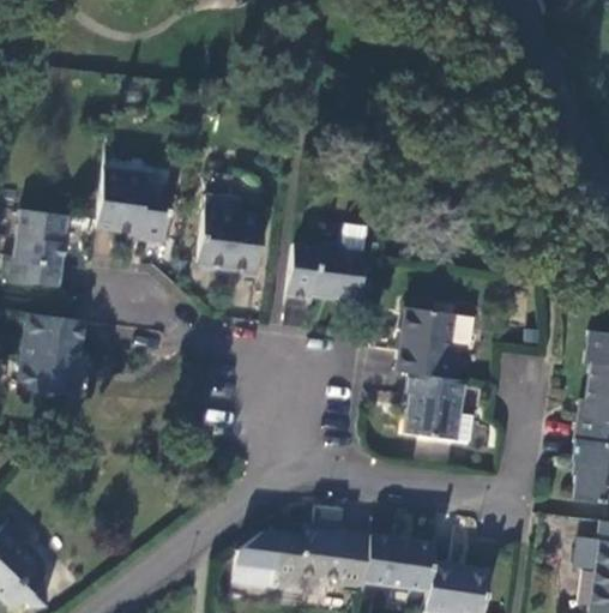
[(122,170),(104,169),(97,228),(164,235),(172,187),(145,182),(145,176),(122,174),(122,170)]
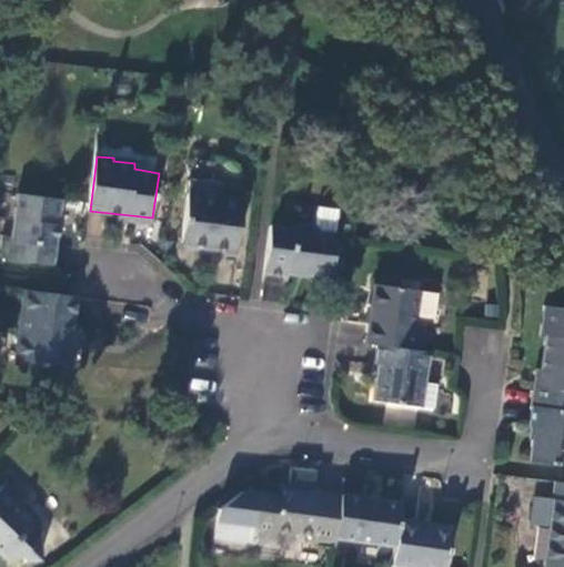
[(193,180),(191,198),(185,243),(240,251),(245,202),(222,199),(224,183),(193,180)]
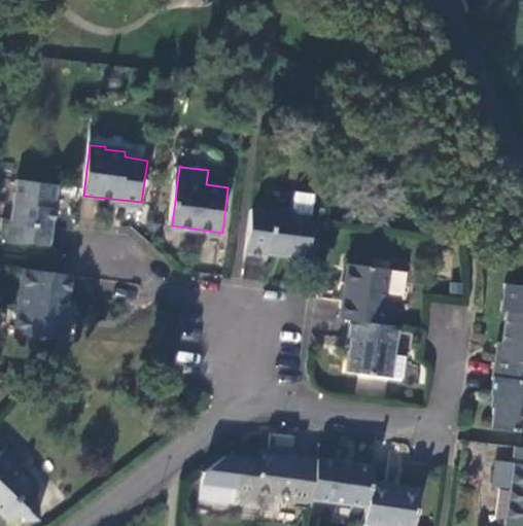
[(50,245),(58,185),(19,179),(12,218),(5,218),(2,239),(50,245)]
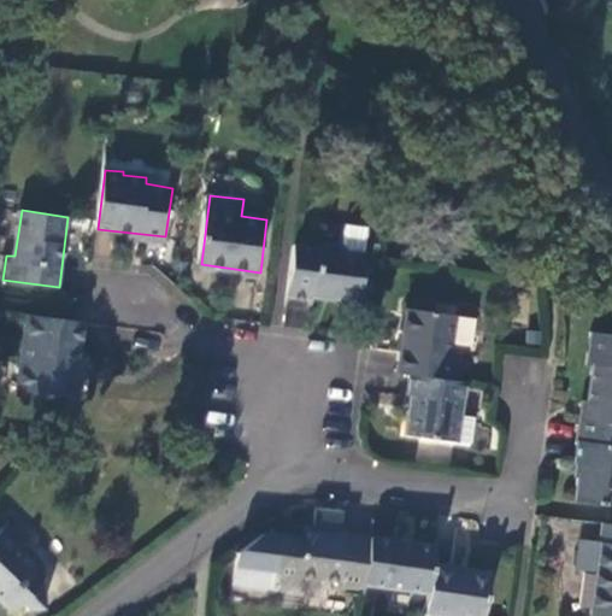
[(321,247),(296,244),(288,298),(315,300),(315,295),(360,300),(366,252),(365,252),(369,226),(346,223),(343,245),(341,242),(327,241),(321,247)]
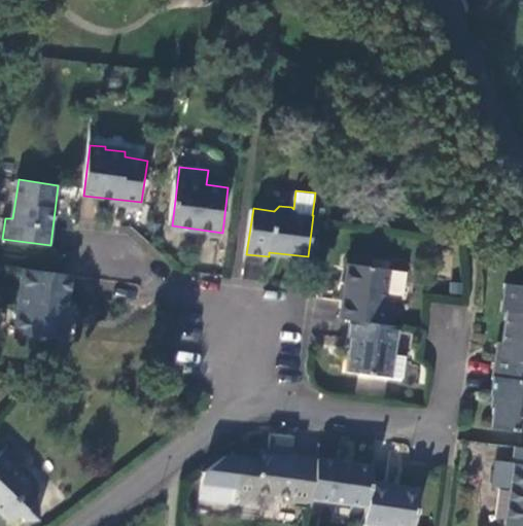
[(349,264),(340,318),(351,320),(397,327),(399,307),(386,304),(388,292),(391,270),(349,264)]
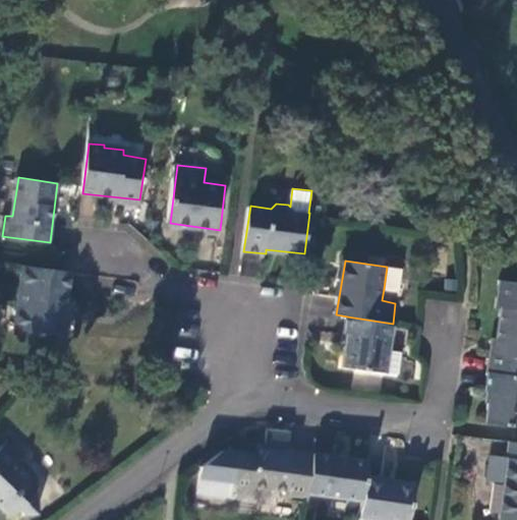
[(71,271),(24,267),(15,333),(42,338),(43,333),(68,337),(71,312),(66,311),(71,271)]
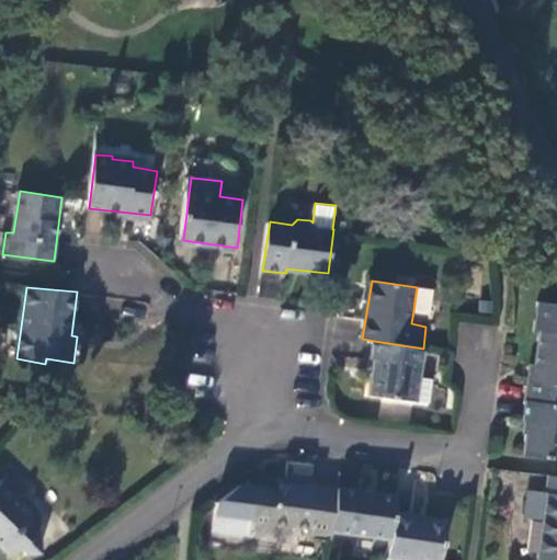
[(429,289),(417,287),(413,311),(425,313),(429,289)]
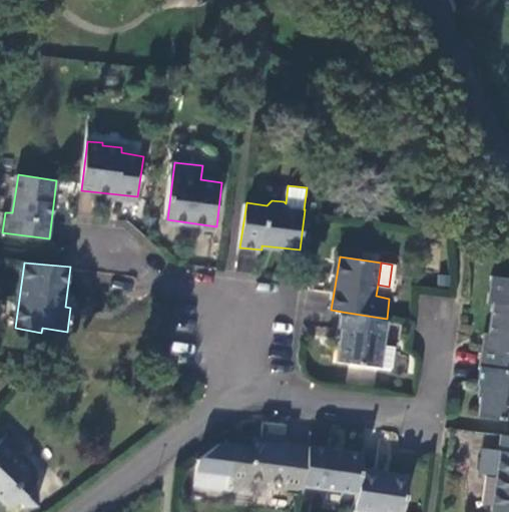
[(508,279),(494,277),(490,304),(495,305),(488,351),(484,350),(481,366),(508,369),(508,279)]
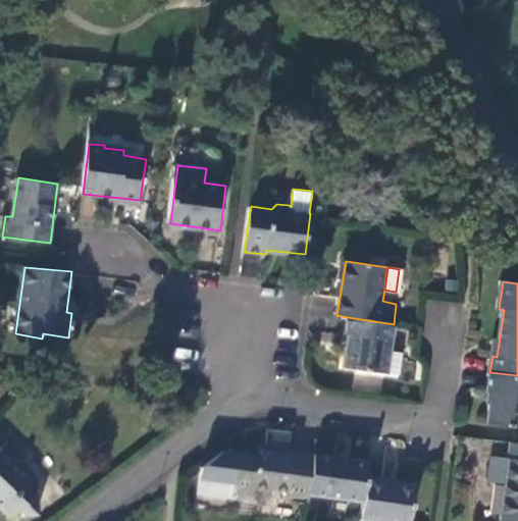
[(393,353),(397,324),(394,324),(348,317),(346,334),(349,334),(345,367),(389,375),(390,373),(393,353)]
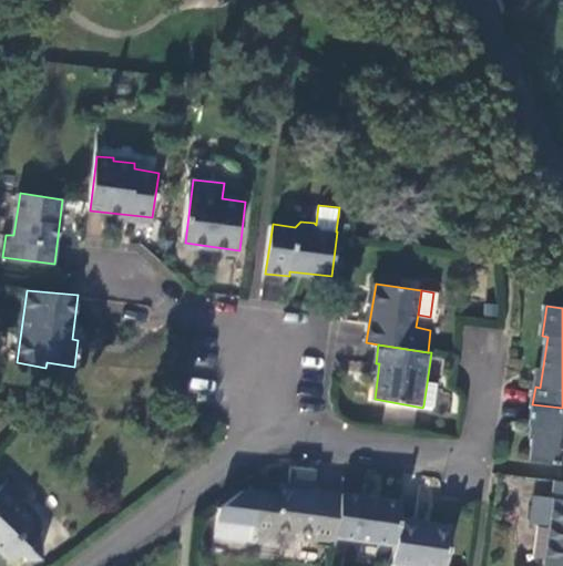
[(437,384),(427,383),(423,405),(433,408),(437,384)]
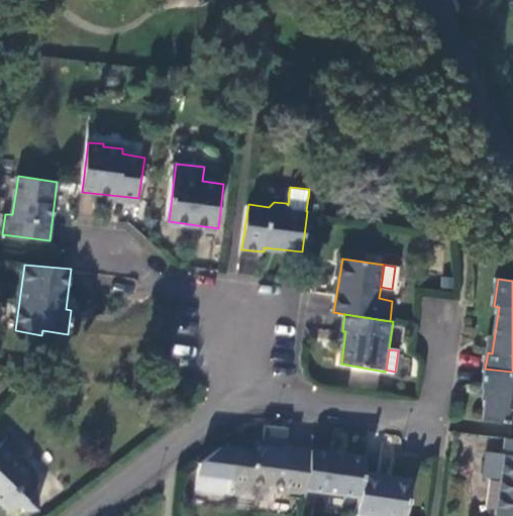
[(512,372),(485,369),(483,387),(487,388),(483,420),(512,424),(512,372)]
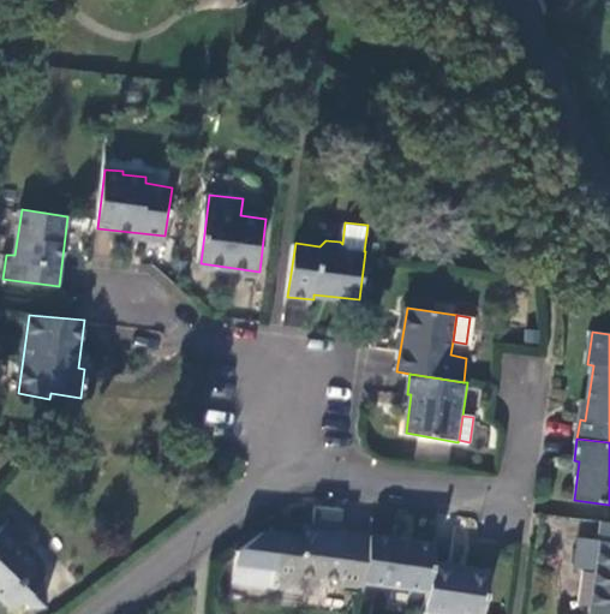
[(364,582),(370,536),(340,532),(344,511),(326,508),(322,530),(314,529),(311,538),(280,535),(264,532),(238,554),(232,590),(271,595),(324,602),(328,578),(338,579),(339,586),(363,589),(364,582)]
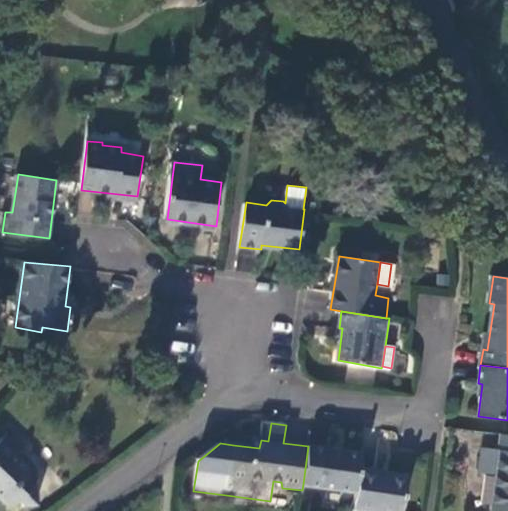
[(0,486),(1,487),(18,501),(25,494),(32,500),(48,499),(46,487),(37,479),(36,464),(21,450),(29,441),(14,428),(0,444),(0,486)]
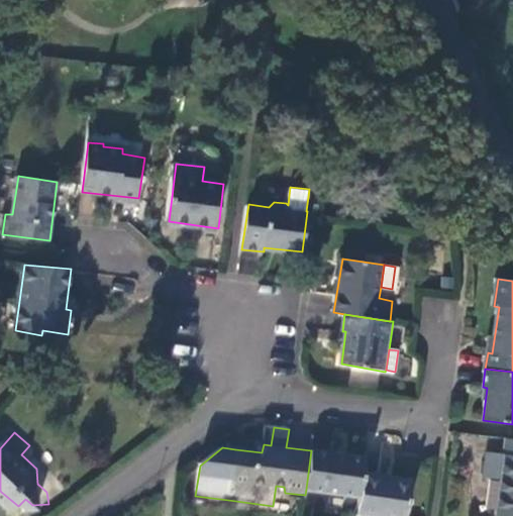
[(512,438),(507,437),(504,455),(491,453),(488,478),(504,480),(500,513),(499,515),(512,515),(512,438)]
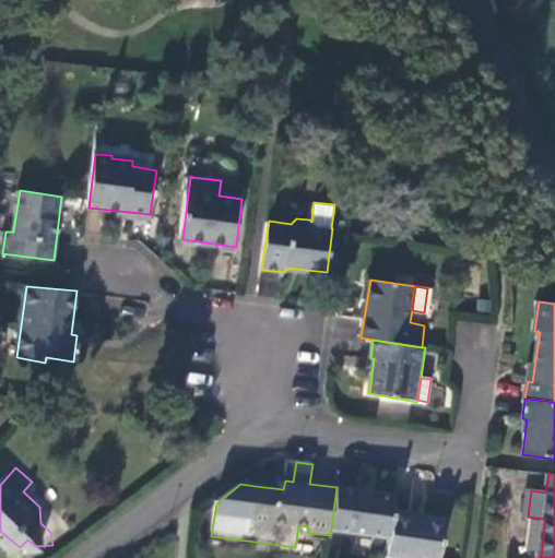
[(394,511),(397,496),(337,487),(331,529),(390,538),(394,511)]
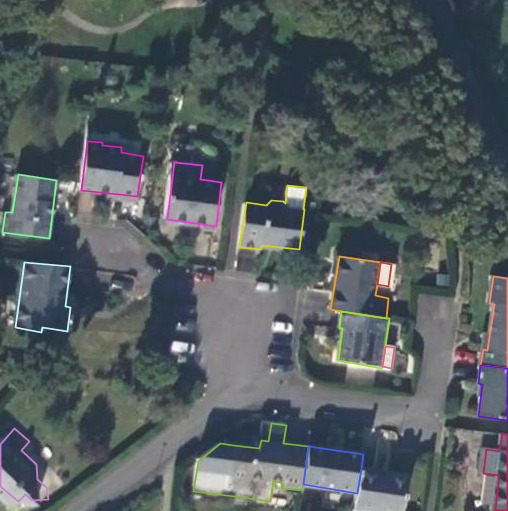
[(357,493),(355,508),(373,510),(402,510),(408,478),(377,473),(377,470),(361,468),(357,493)]
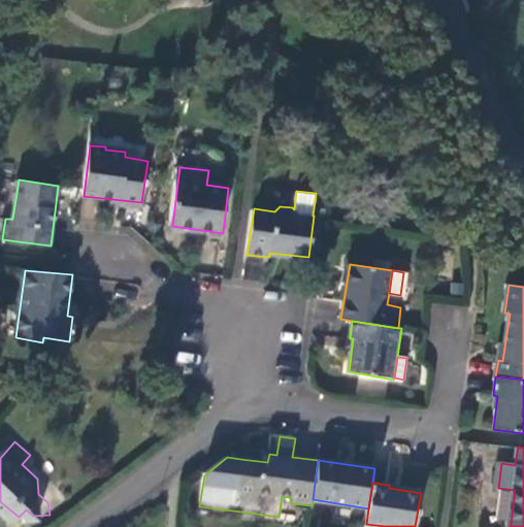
All buildings are outlined.
